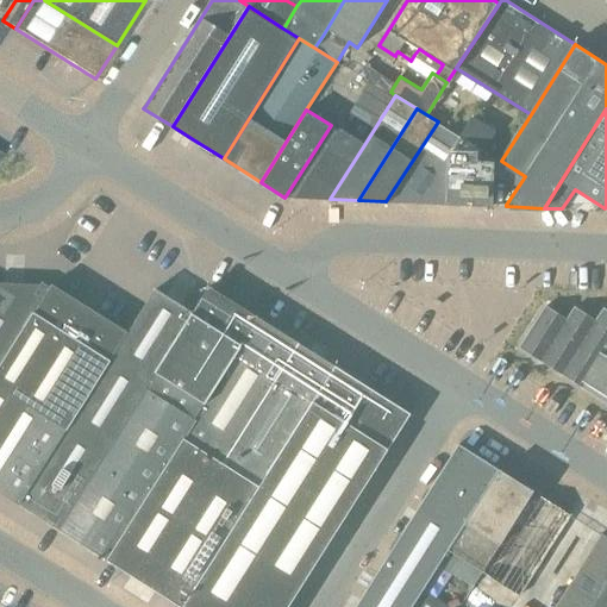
[(495,131),(473,118),(463,135),(486,148),(495,131)]
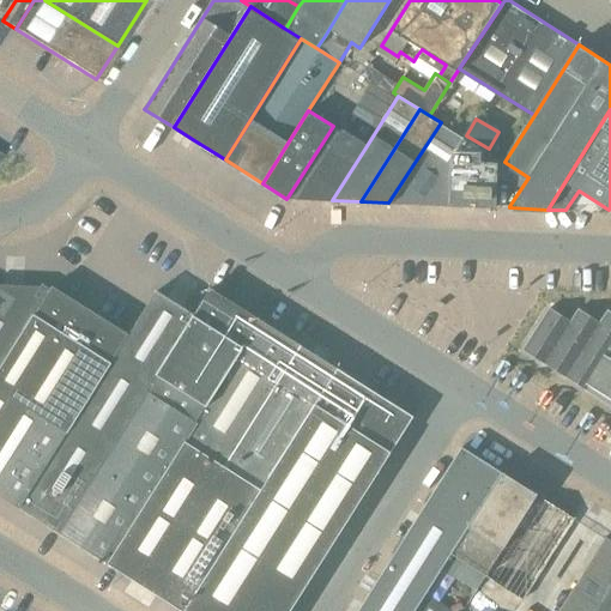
[(464,137),(441,122),(388,203),(452,205),(452,204),(453,153),(464,137)]
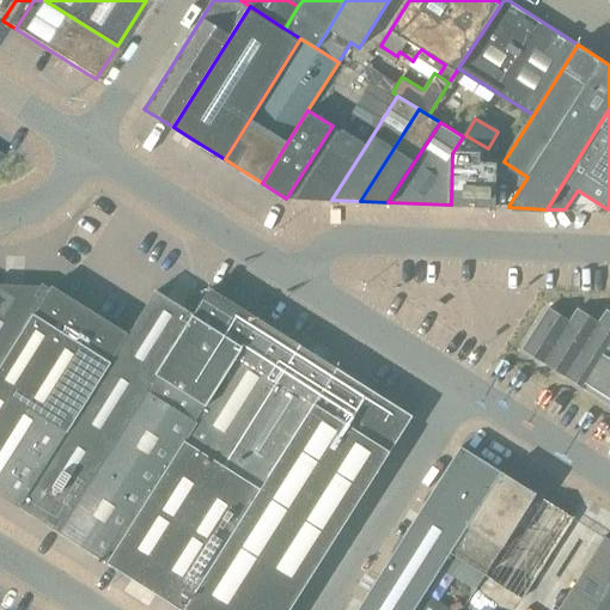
[(331,200),(367,144),(342,128),(298,197),(297,197),(297,199),(331,200)]
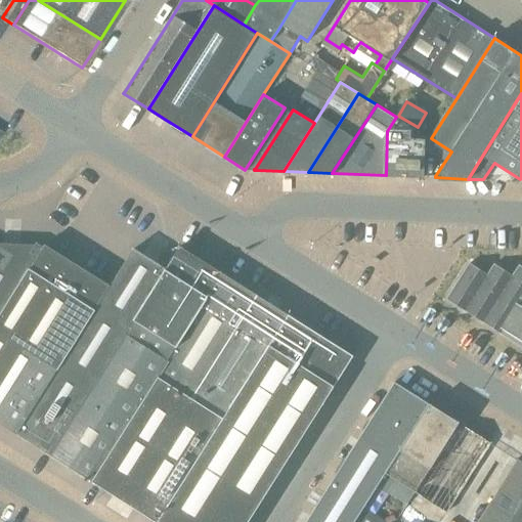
[(387,131),(386,174),(427,175),(428,141),(407,140),(407,131),(387,131)]
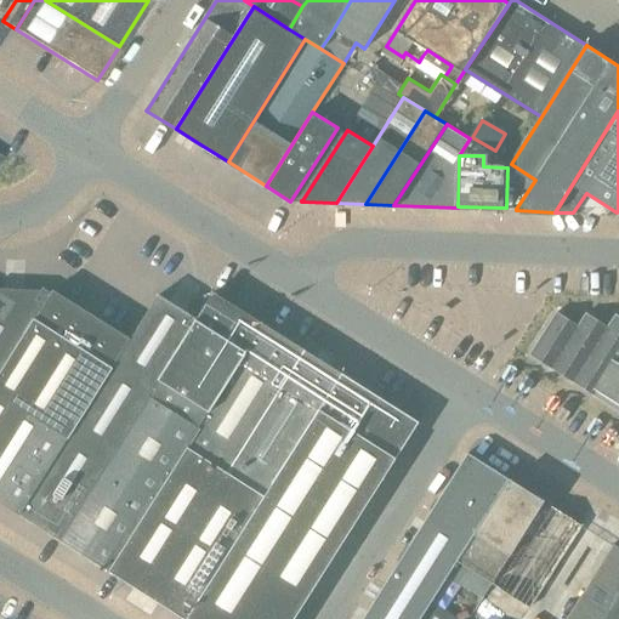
[(40,289),(5,288),(0,287),(0,375),(51,295),(40,289)]
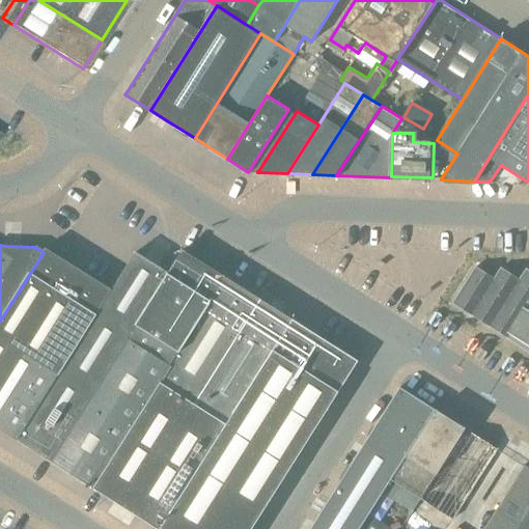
[(0,427),(18,439),(112,290),(104,284),(105,284),(47,248),(44,252),(0,321),(0,427)]
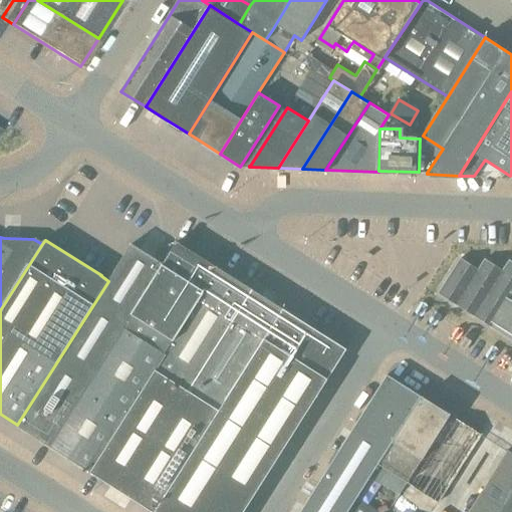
[(164,263),(155,257),(133,243),(108,281),(17,425),(91,472),(135,403),(199,443),(284,308),(220,268),(218,272),(176,245),(164,263)]
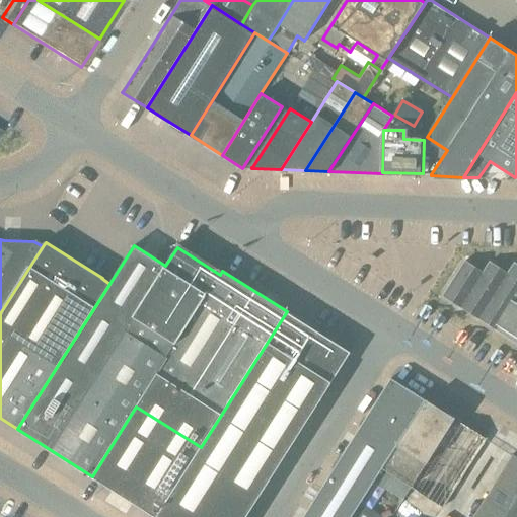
[(465,260),(443,295),(516,341),(516,263),(515,262),(508,272),(491,261),(484,271),(465,260)]
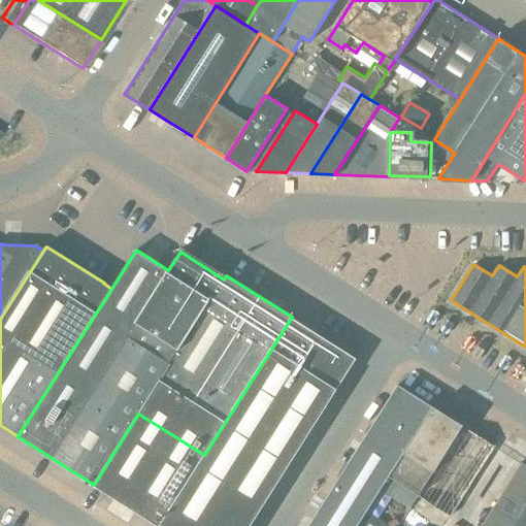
[(159,525),(250,525),(357,358),(292,317),(204,455),(159,525)]
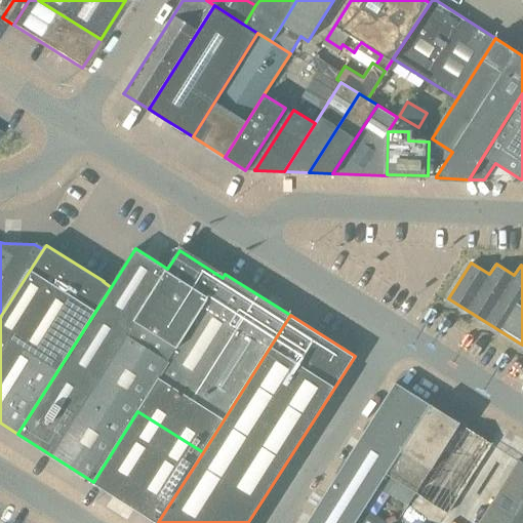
[(351,453),(330,485),(365,508),(431,404),(396,381),(360,439),(351,453)]
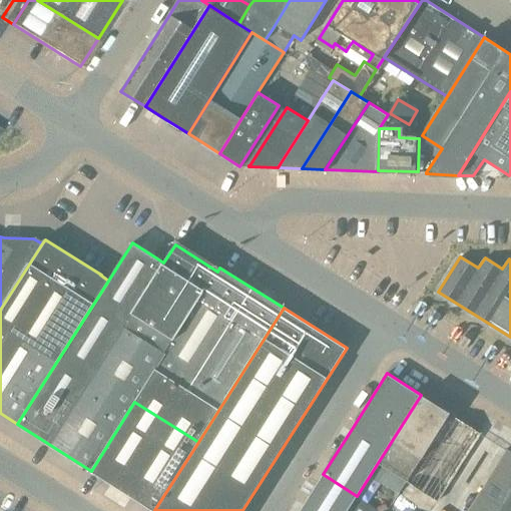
[(386,468),(379,480),(401,494),(409,482),(451,414),(422,395),(379,463),(386,468)]
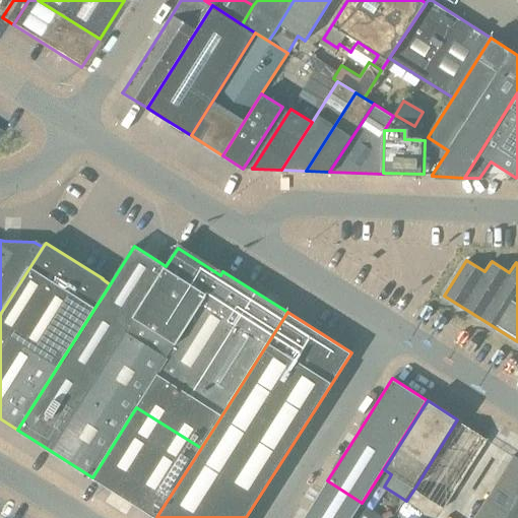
[(136,407),(92,477),(156,517),(201,448),(136,407)]
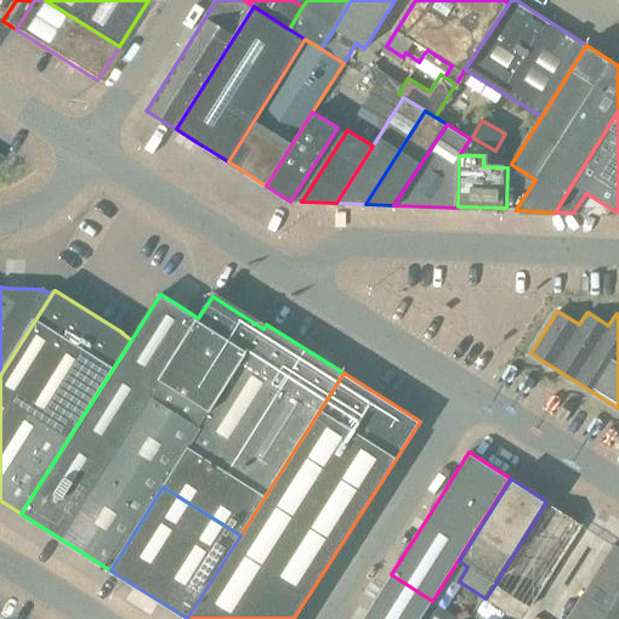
[(546,501),(495,584),(531,606),(583,524),(546,501)]
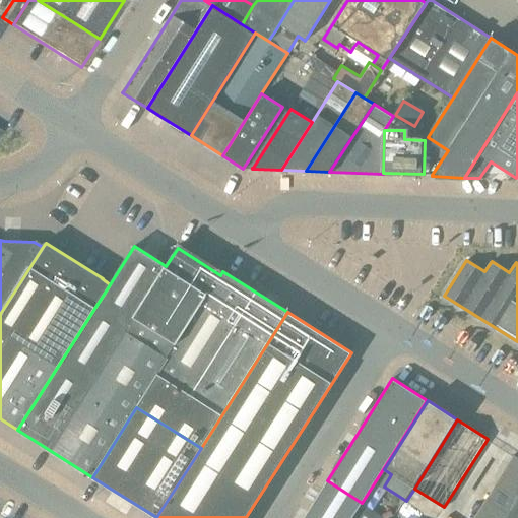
[(517,457),(515,456),(474,517),(517,517),(517,457)]
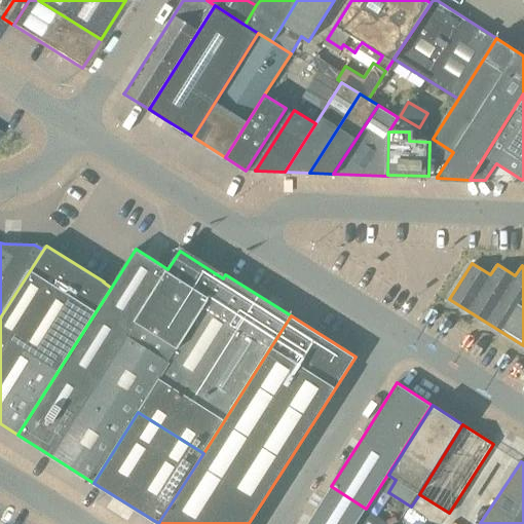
[(331,487),(307,523),(356,523),(365,510),(366,509),(331,487)]
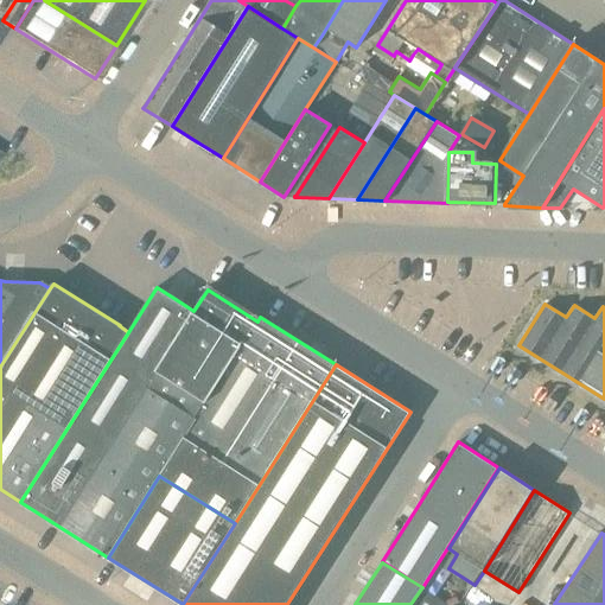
[(446,604),(421,588),(411,604),(446,604)]
